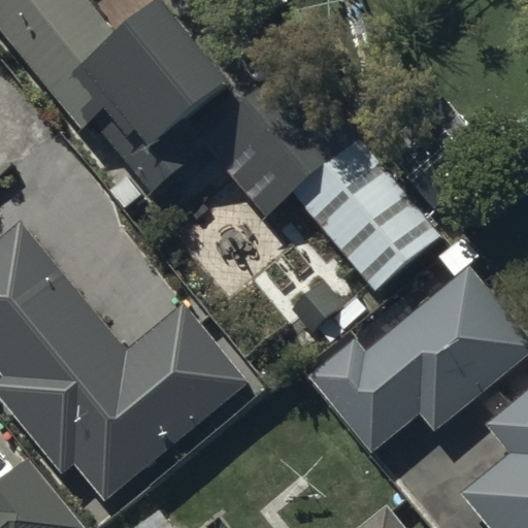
[(0,0),(0,27),(81,127),(91,119),(134,171),(111,190),(124,205),(146,187),(151,192),(198,153),(174,125),(233,76),(170,0),(153,0),(114,31),(88,0),(0,0)]
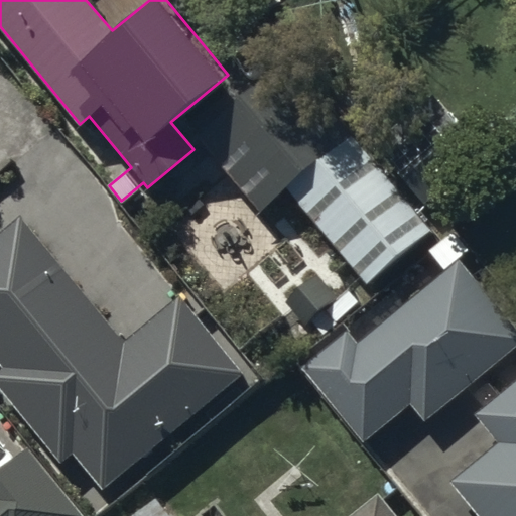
[(260,208),(288,184),(368,282),(437,225),(355,125),(307,163),(248,91),(198,131),(260,208)]
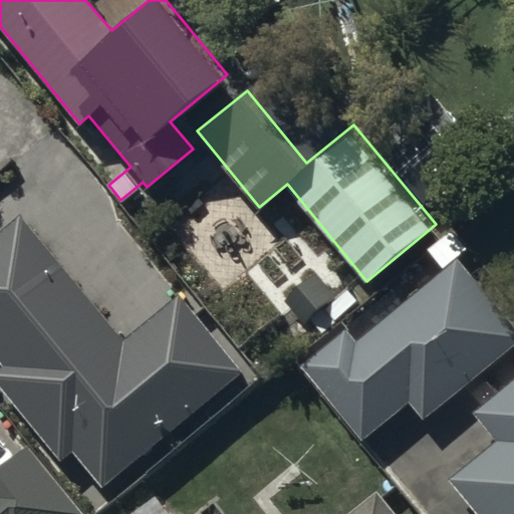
[(123,339),(21,214),(0,231),(0,362),(2,365),(0,367),(0,379),(65,459),(74,452),(102,486),(243,372),(179,294),(123,339)]
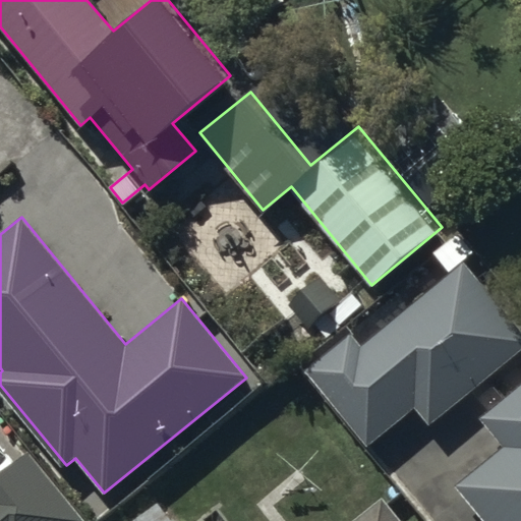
[(520,347),(520,328),(464,261),(361,346),(351,333),(305,370),(368,447),(416,407),(429,424),(520,347)]
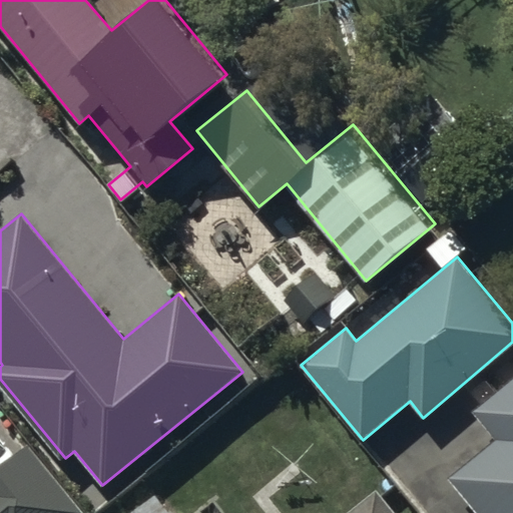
[(512,512),(512,378),(475,410),(497,437),(449,476),(479,512),(512,512)]
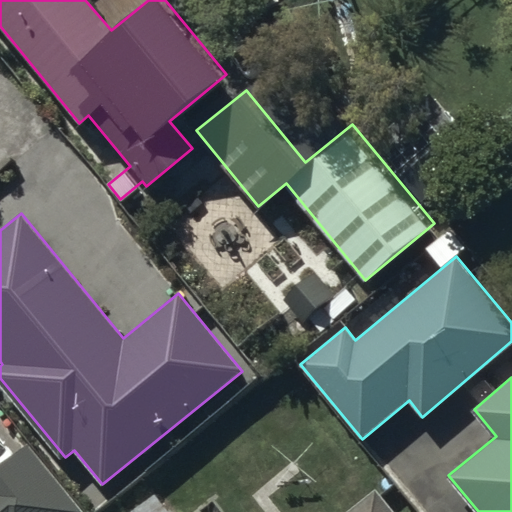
[(0,511),(85,511),(27,443),(0,464),(0,511)]
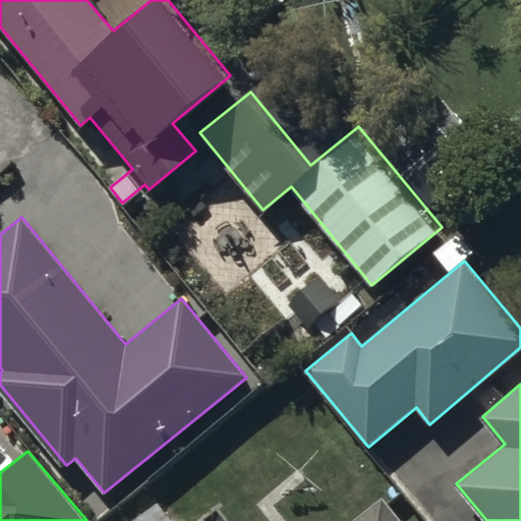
[(401,520),(382,496),(350,520),(401,520)]
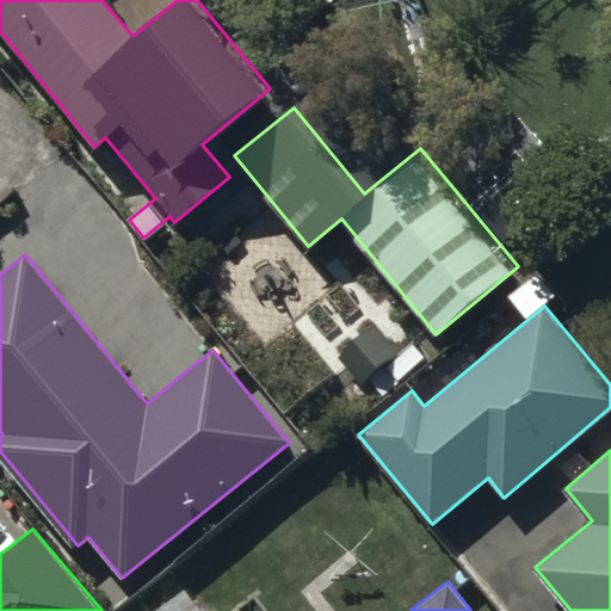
All buildings are outlined.
